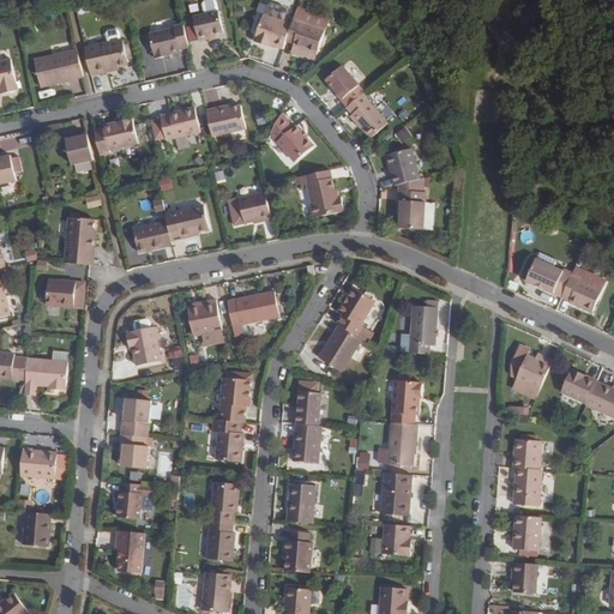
[(204,4),(206,13),(220,11),(217,1),(215,0),(211,0),(205,1),(204,4)]
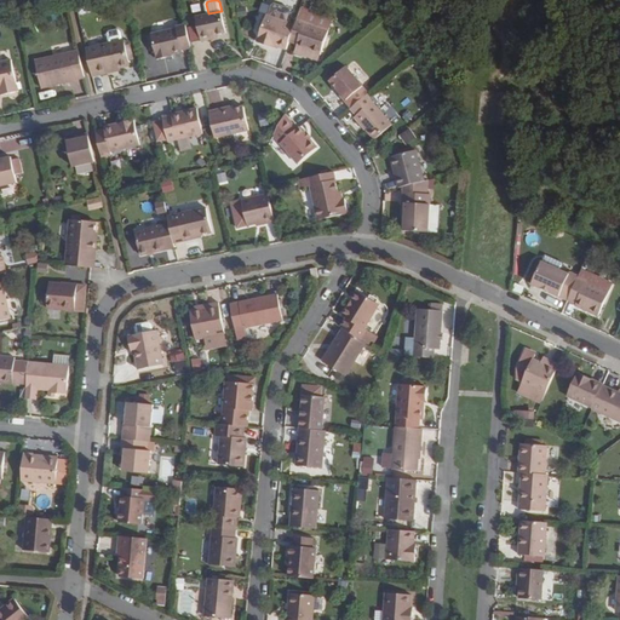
[(275,5),(271,16),(290,22),(293,11),(291,7),(277,3),(275,5)]
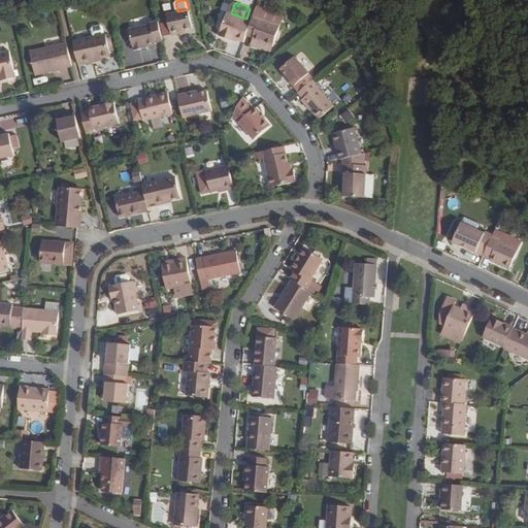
[(258,7),(255,15),(282,25),(285,15),(258,7)]
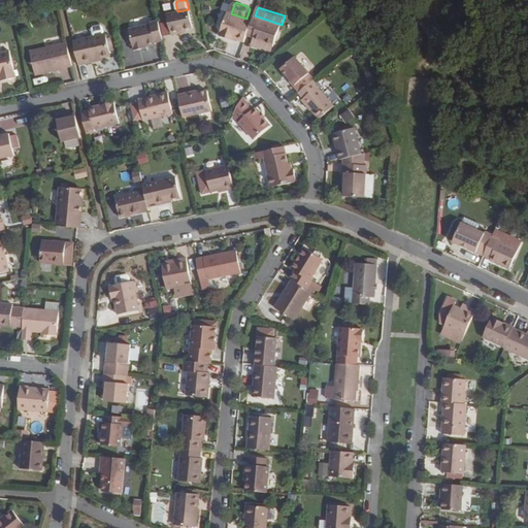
[(180,34),(179,30),(186,29),(193,27),(189,9),(177,11),(167,13),(169,21),(172,34),(173,35),(180,34)]
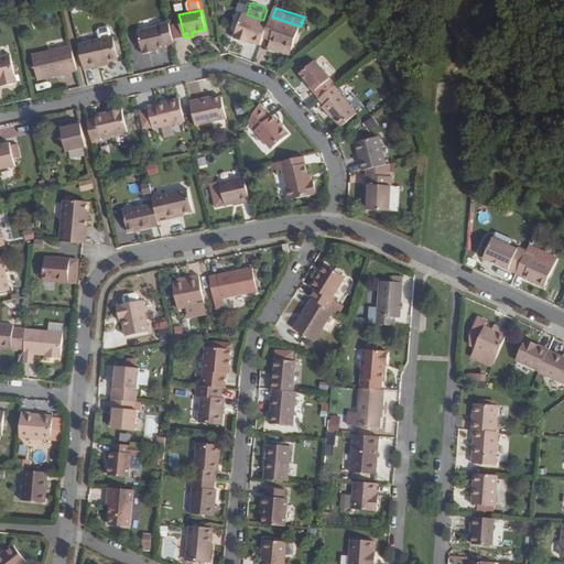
[(253,41),(262,44),(266,36),(270,22),(263,20),(247,14),(245,13),(236,38),(247,42),(247,39),(253,41)]
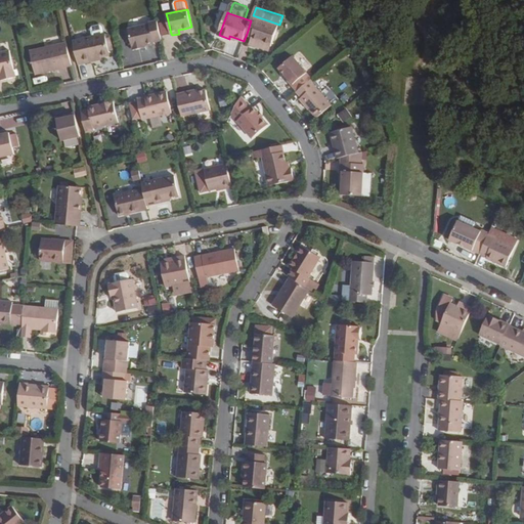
[(271,45),(279,25),(253,15),(251,20),(247,34),(254,36),(253,39),(271,45)]
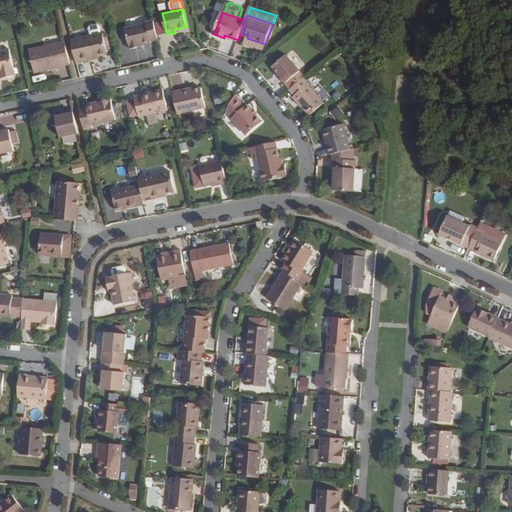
[(152,40),(159,39),(154,20),(148,22),(148,23),(126,28),(131,48),(140,47),(139,44),(143,44),(152,42),(152,40)]
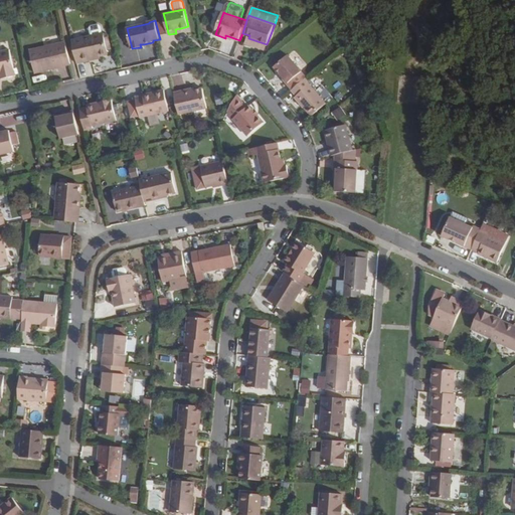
[(165,20),(158,22),(161,34),(168,33),(165,20)]
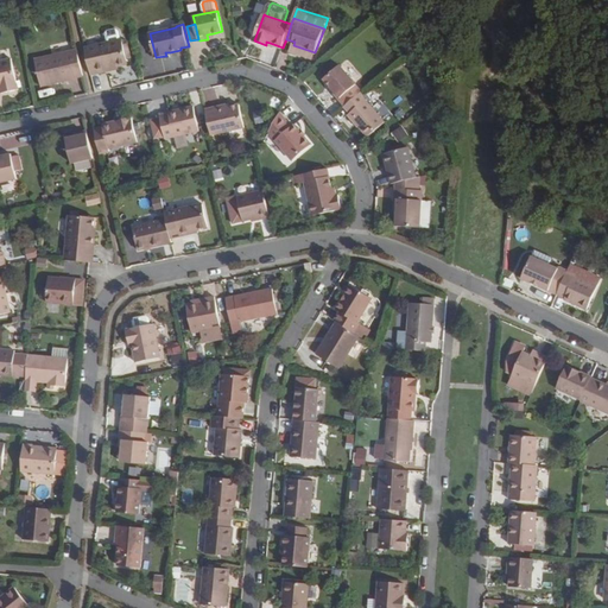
[(105,32),(107,40),(121,38),(119,29),(116,26),(107,29),(105,32)]
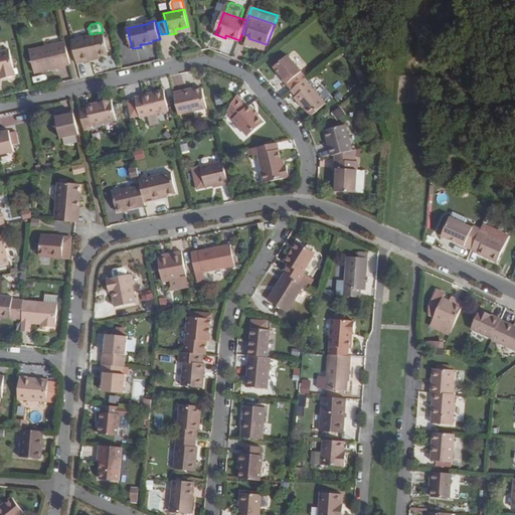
[(109,52),(104,31),(103,32),(91,34),(71,39),(77,62),(87,60),(86,58),(109,52)]
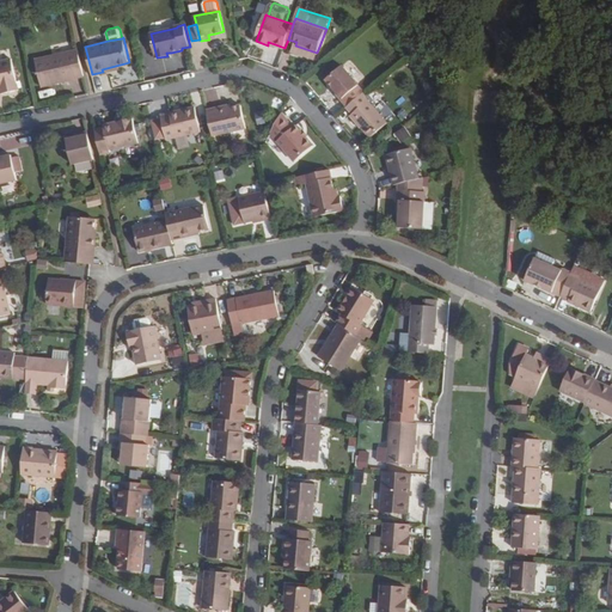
[(317,53),(295,46),(293,50),(316,57),(317,53)]
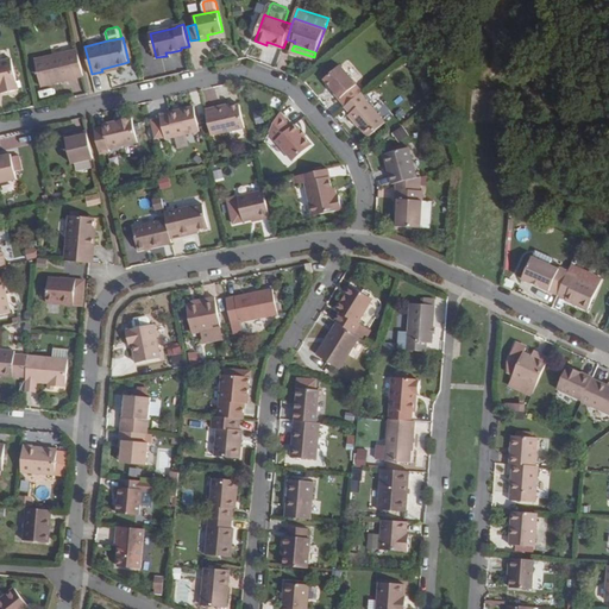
[(68,80),(85,76),(79,50),(35,60),(42,87),(58,82),(68,80)]
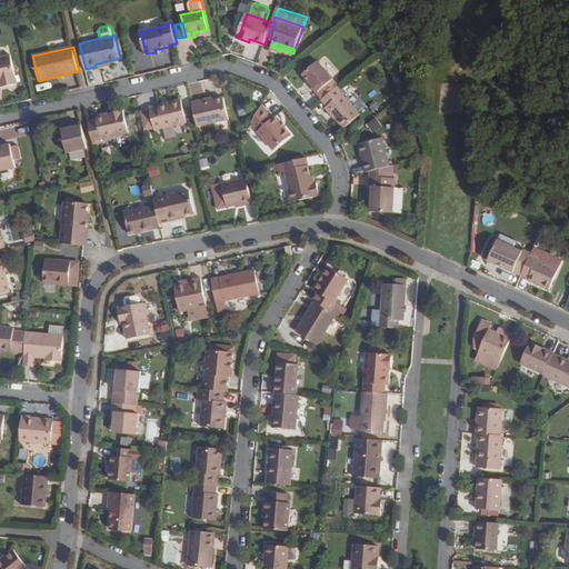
[(0,56),(0,81),(5,81),(6,86),(17,83),(10,53),(0,56)]
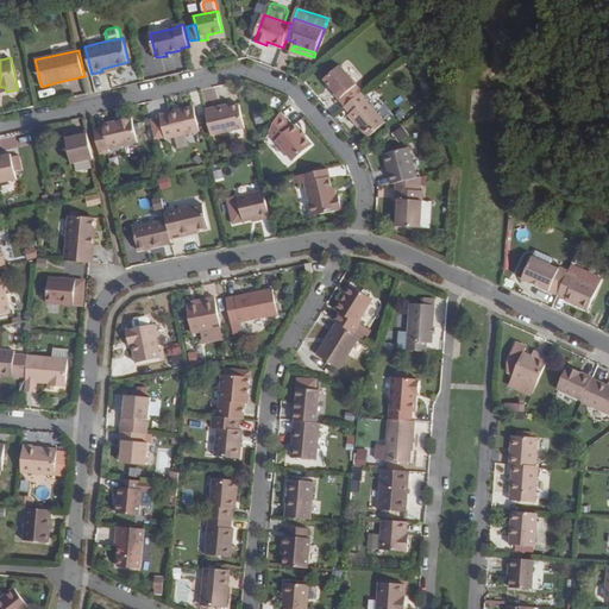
[(341,98),(339,99),(346,107),(362,94),(364,92),(341,66),(326,80),(341,98)]
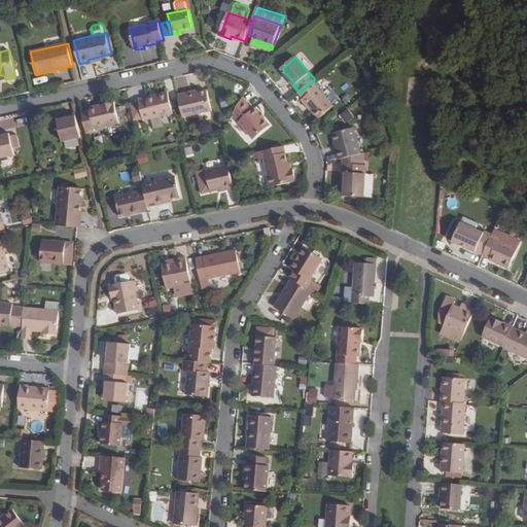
[(313,81),(300,93),(305,98),(303,100),(309,107),(309,106),(320,118),(335,106),(313,81)]
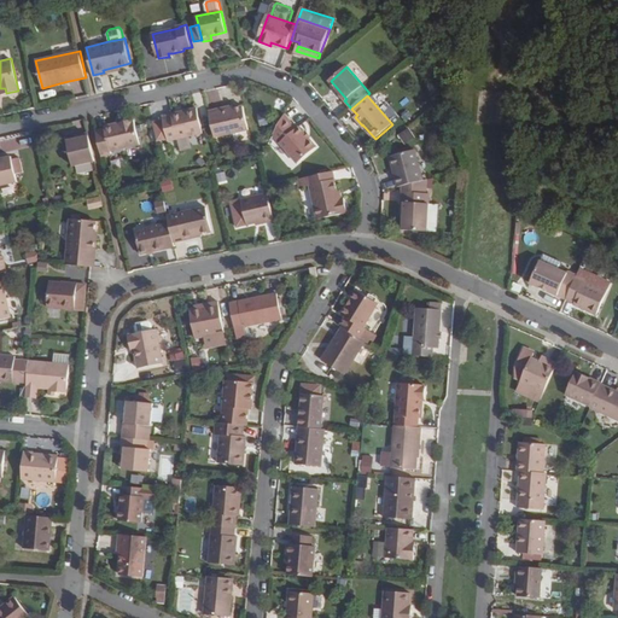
[(203,132),(197,106),(173,112),(173,114),(163,115),(164,118),(153,121),(157,139),(168,136),(168,139),(203,132)]
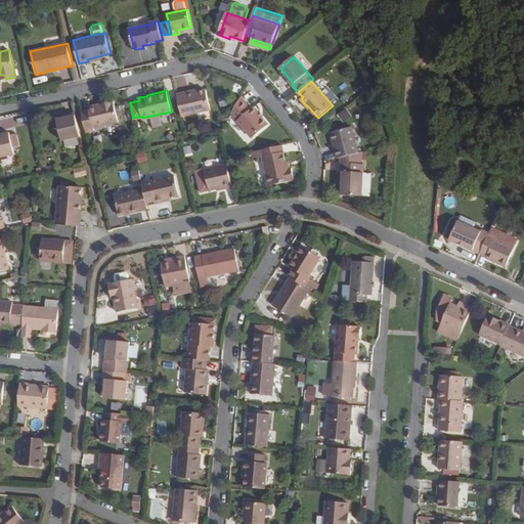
[(212,111),(207,91),(199,92),(193,94),(192,91),(178,95),(183,118),(212,111)]
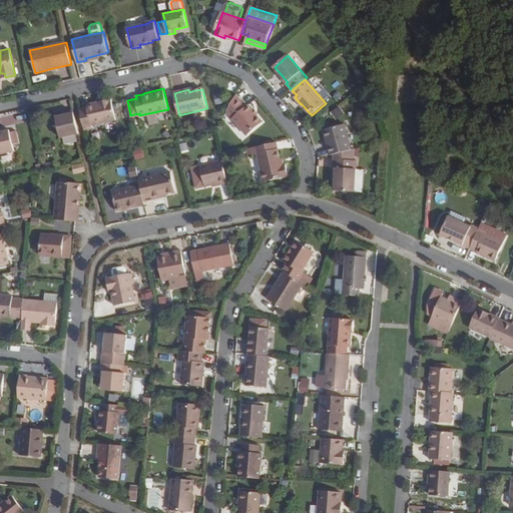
[(236,95),(227,111),(247,135),(264,122),(248,105),(246,107),(236,95)]
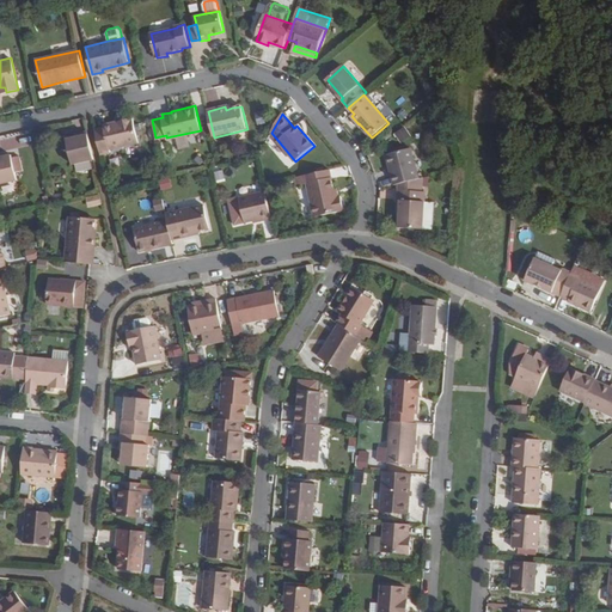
[(133,117),(104,124),(109,150),(139,142),(133,117)]
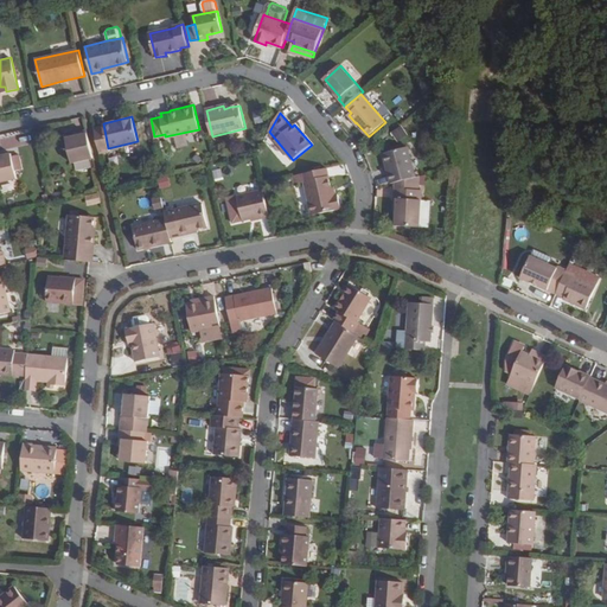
[(77,132),(78,135),(72,136),(65,139),(70,164),(94,158),(87,129),(77,132)]
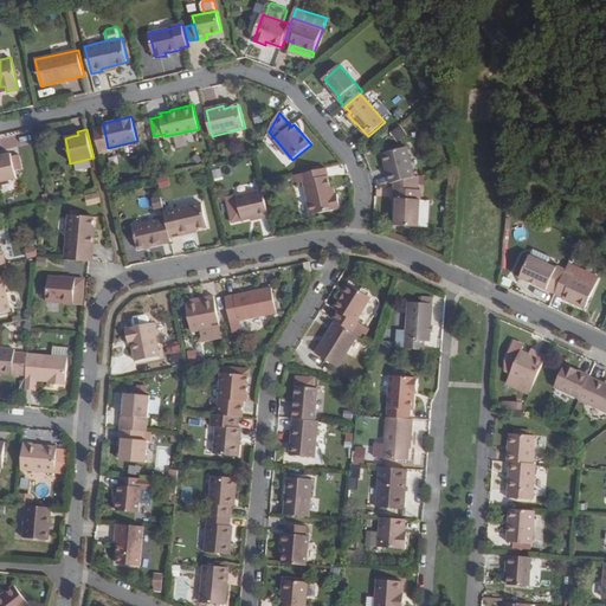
[(408,147),(384,153),(391,184),(416,178),(408,147)]
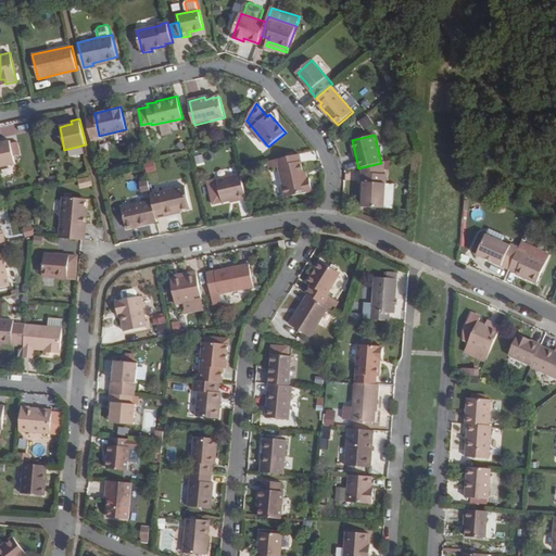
[(0,140),(0,165),(17,162),(12,139),(4,141),(0,141),(0,140)]
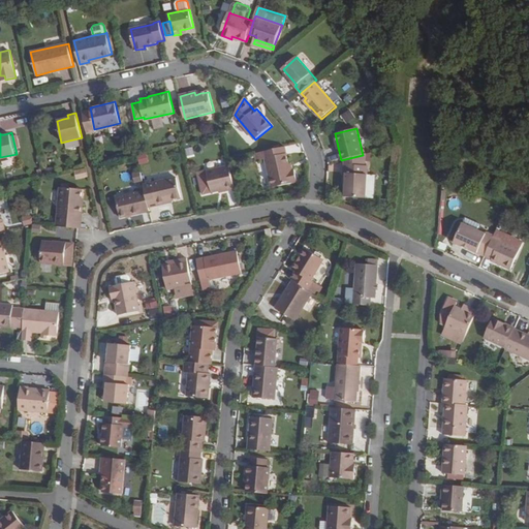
[(291,170),(285,147),(263,152),(256,153),(257,160),(266,158),(272,188),(299,182),(296,169),(291,170)]
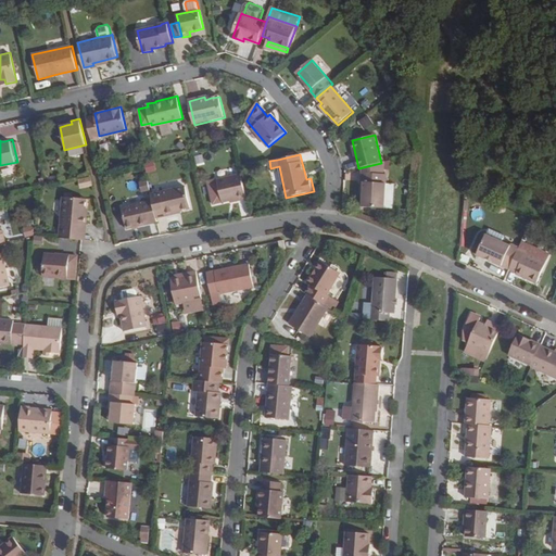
[(388,174),(363,173),(363,182),(366,182),(365,196),(365,207),(387,207),(388,174)]
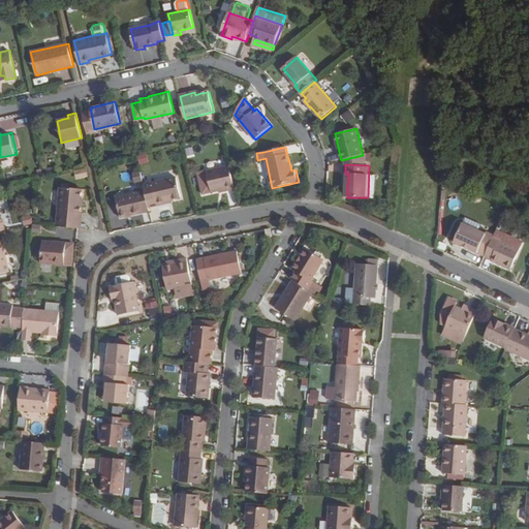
[(226,191),(236,189),(230,165),(197,173),(204,194),(225,189),(226,191)]
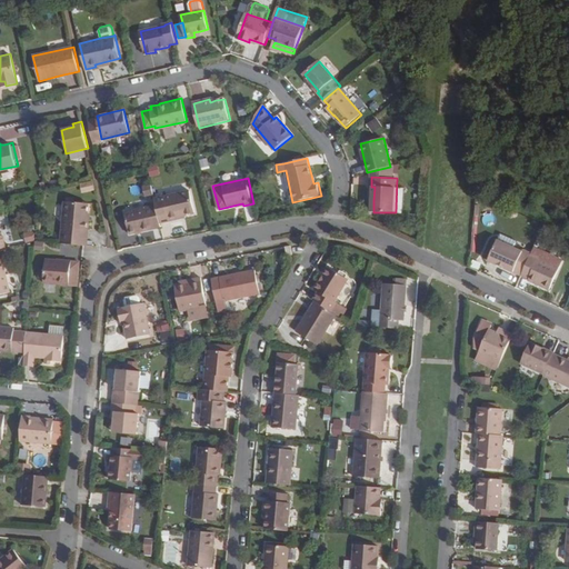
[(91,181),(79,185),(81,193),(93,190),(91,181)]
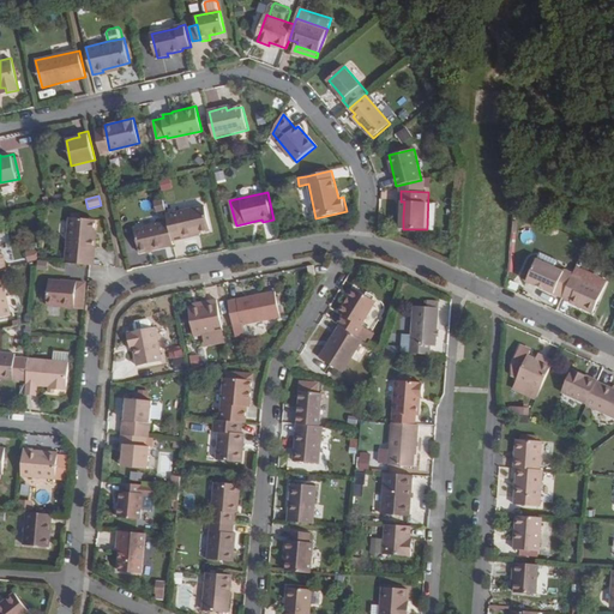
[(169,222),(173,240),(194,235),(193,232),(202,230),(212,228),(208,204),(167,212),(169,222)]
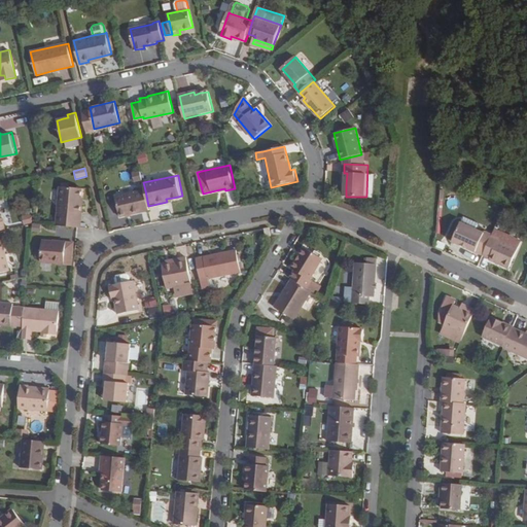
[(82,188),(60,186),(56,225),(78,227),(81,227),(83,204),(81,203),(82,197),(82,188)]
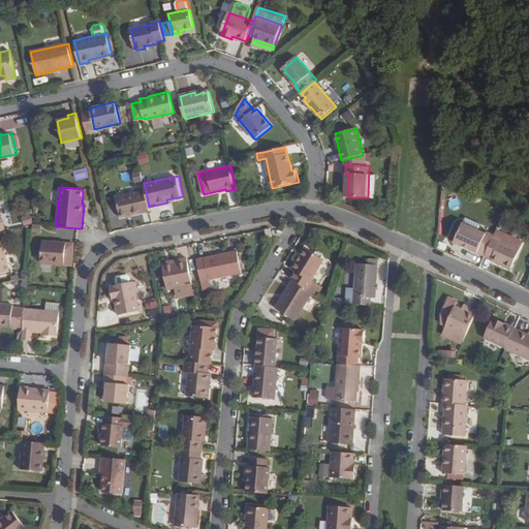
[(150,211),(149,207),(146,191),(117,197),(121,217),(150,211)]
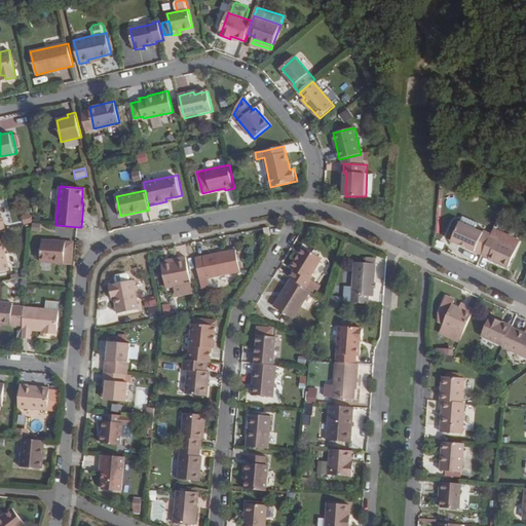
[(495,218),(498,210),(488,207),(486,215),(495,218)]
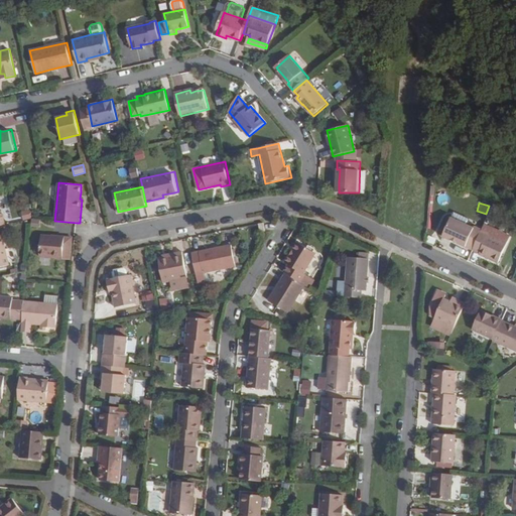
[(452,217),(442,236),(473,250),(481,232),(482,230),(452,217)]
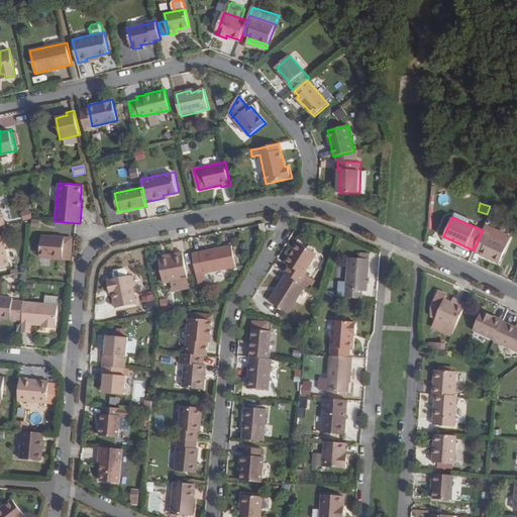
[(482,232),(474,250),(481,253),(480,254),(499,264),(511,237),(485,225),(483,230),(482,232)]
